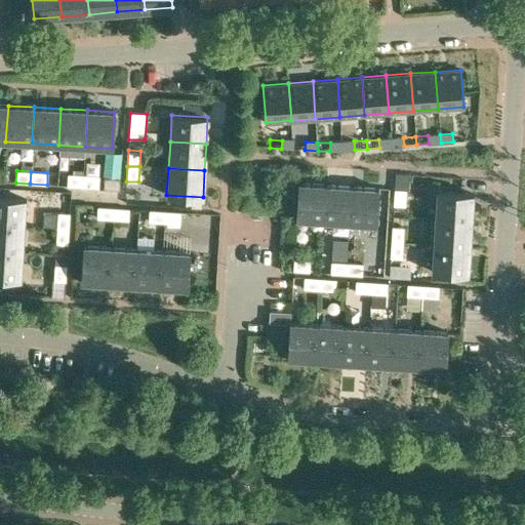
[(68,186),(82,187),(83,174),(69,173),(68,186)]
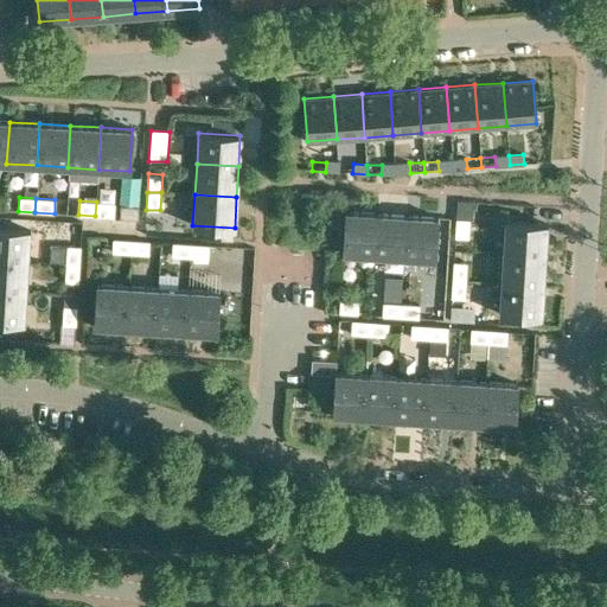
[(96,202),(95,216),(114,217),(115,203),(96,202)]
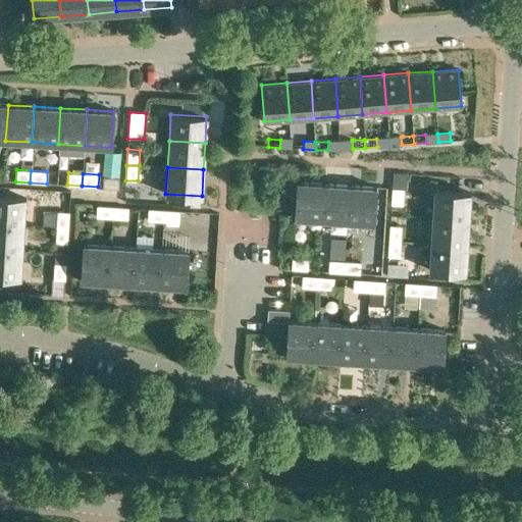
[(118,188),(119,176),(103,175),(103,187),(118,188)]
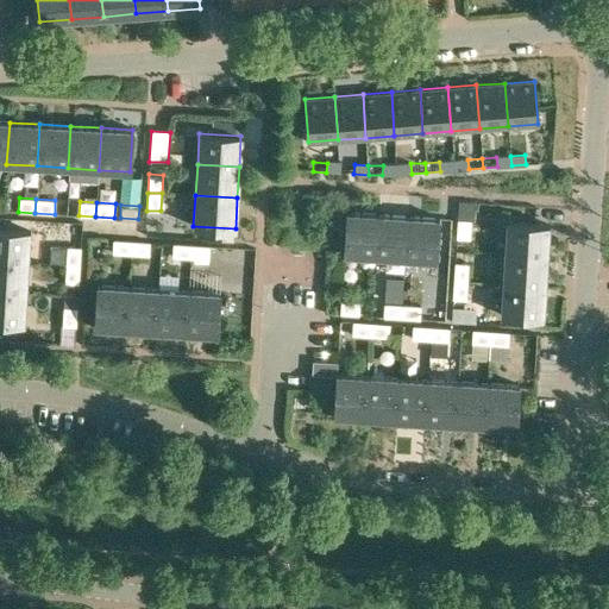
[(344,253),(375,256),(377,213),(346,212),(344,253)]
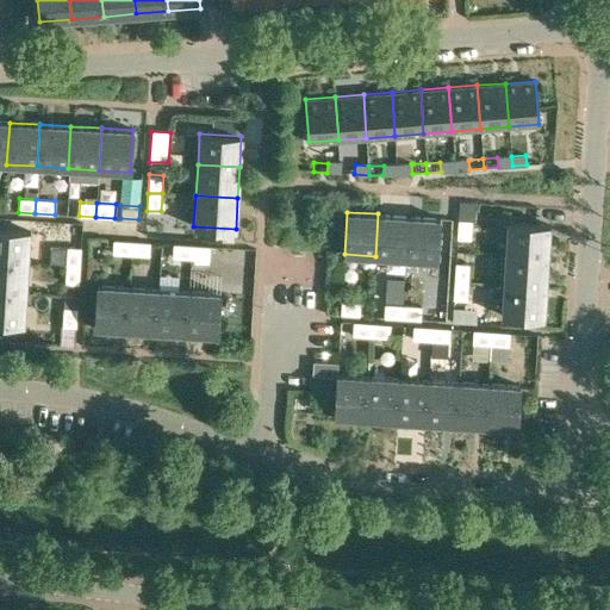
[(378,213),(375,256),(406,257),(409,216),(378,213)]
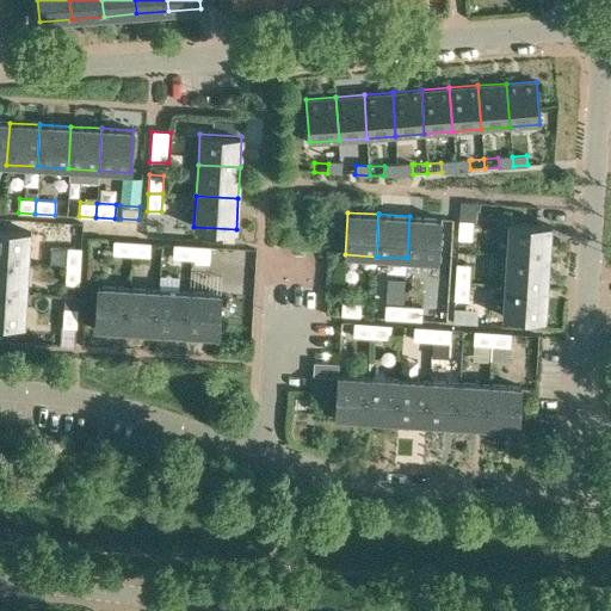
[(409,216),(407,258),(437,260),(440,217),(409,216)]
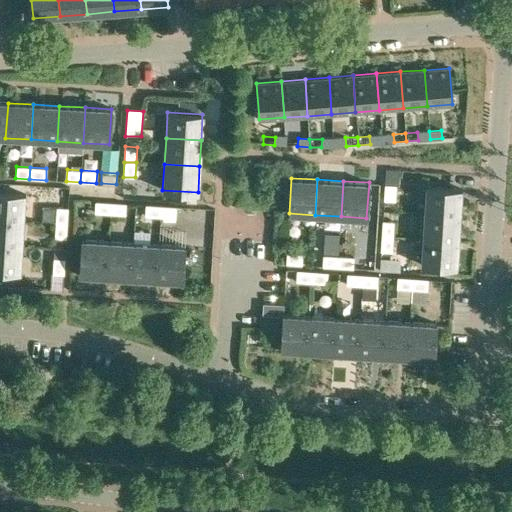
[(396,201),(397,185),(384,184),(383,200),(396,201)]
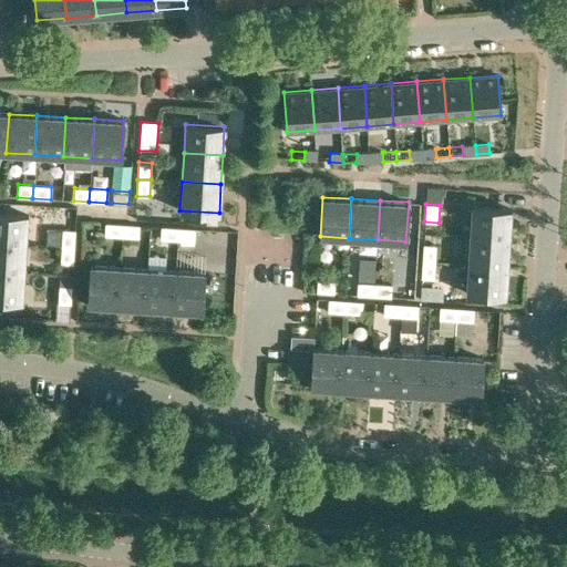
[(471,206),(470,235),(508,238),(511,209),(471,206)]
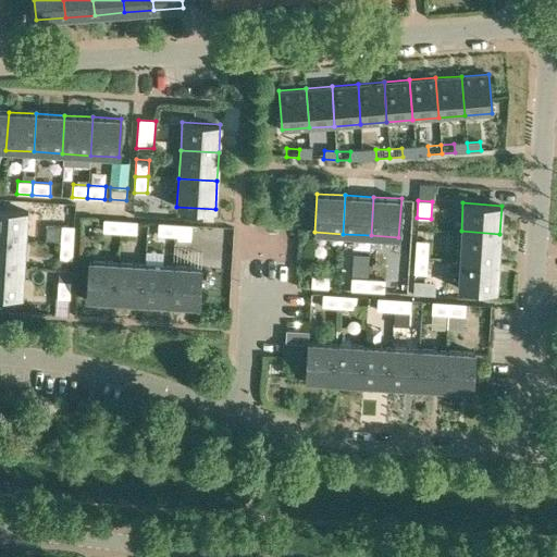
[(0,209),(0,237),(24,239),(25,211),(0,209)]
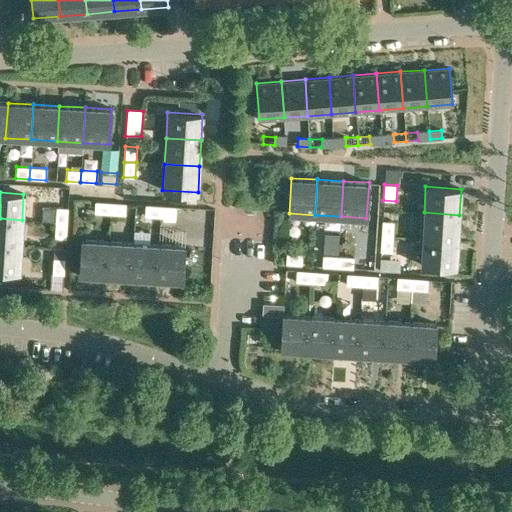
[(186,192),(185,200),(196,201),(196,192),(186,192)]
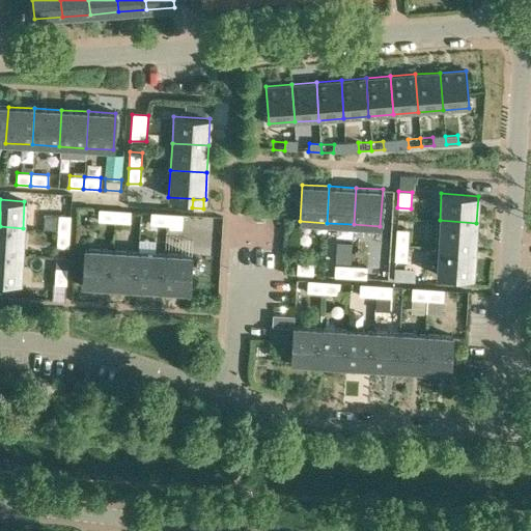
[(99,221),(112,222),(112,210),(99,208),(99,221)]
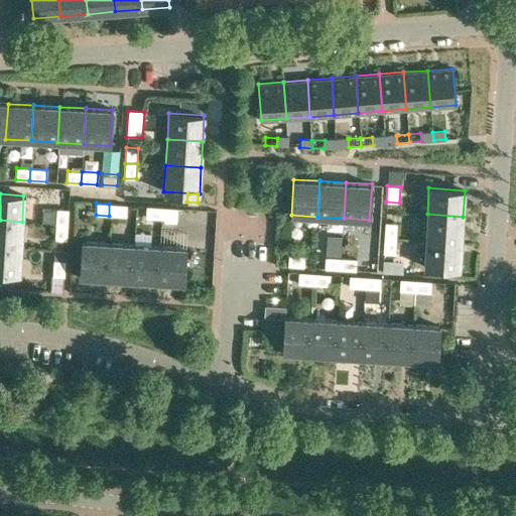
[(109,204),(109,216),(126,217),(127,205),(109,204)]
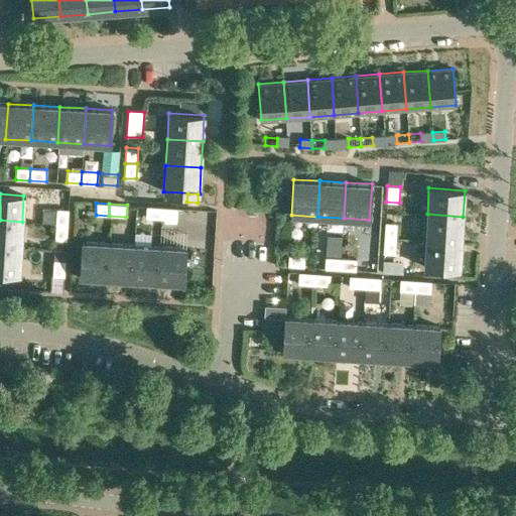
[(146,218),(161,219),(162,207),(147,206),(146,218)]
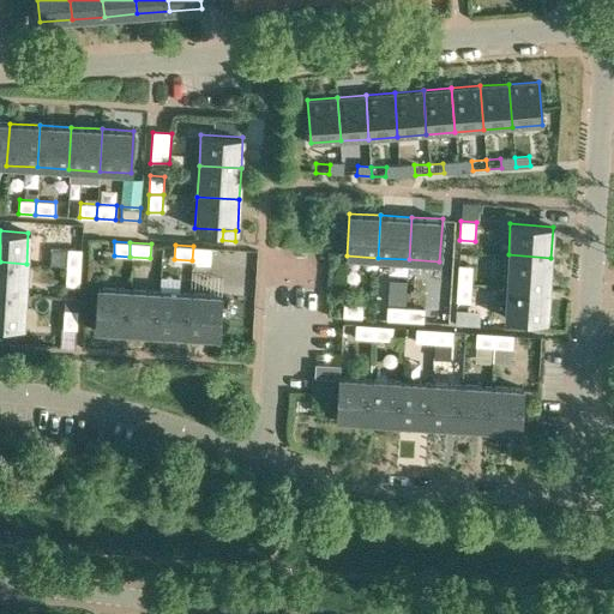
[(193,246),(192,260),(210,263),(211,248),(193,246)]
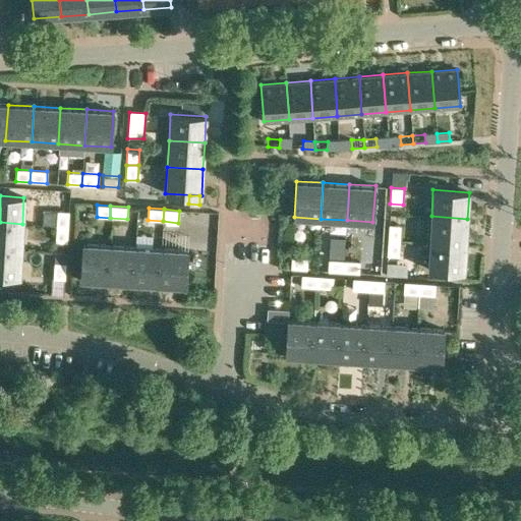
[(58,211),(57,226),(68,227),(69,212),(58,211)]
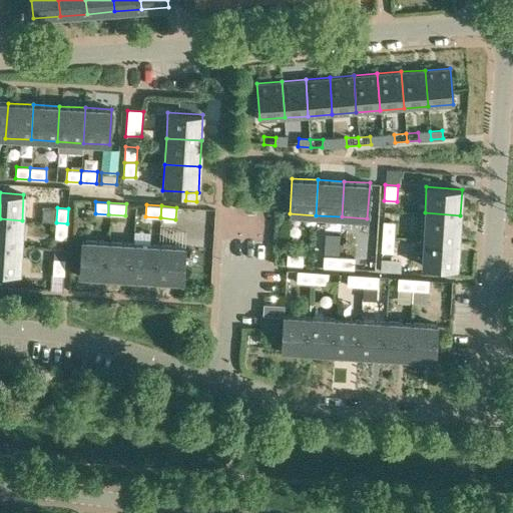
[(425,212),(423,238),(459,240),(460,215),(425,212)]
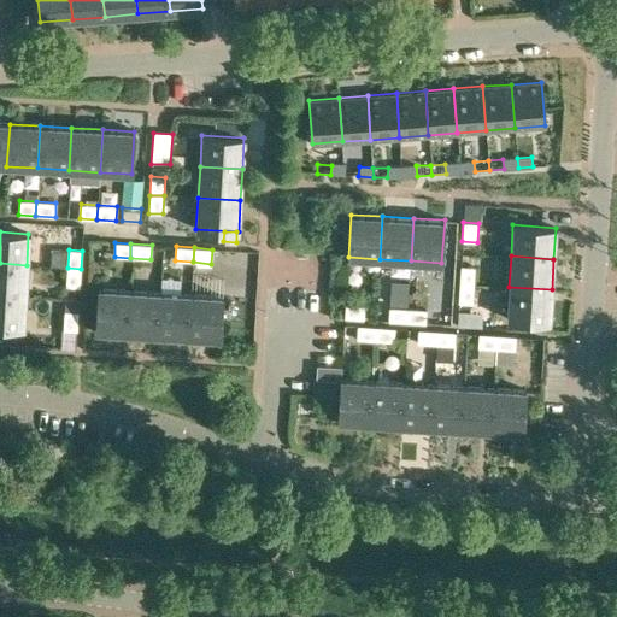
[(0,263),(0,294),(24,295),(27,265),(0,263)]
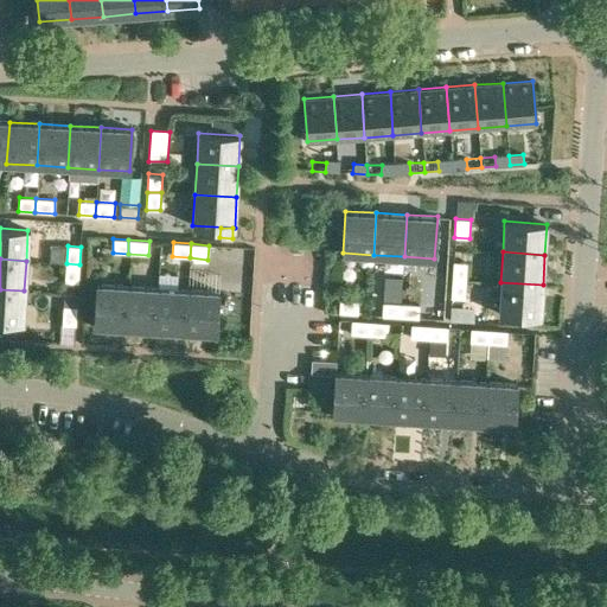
[(453,262),(452,280),(466,280),(467,262),(453,262)]
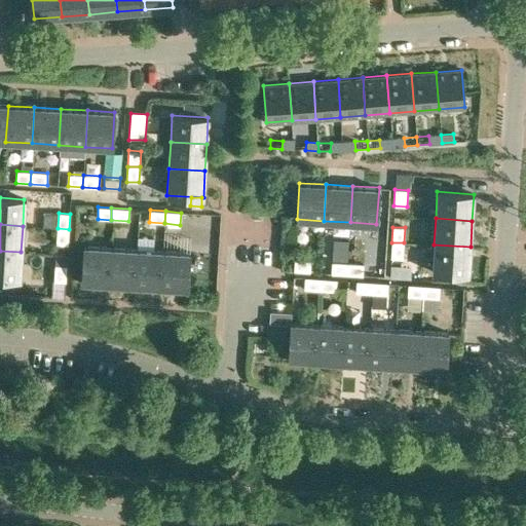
[(69,229),(58,228),(57,243),(68,245),(69,229)]
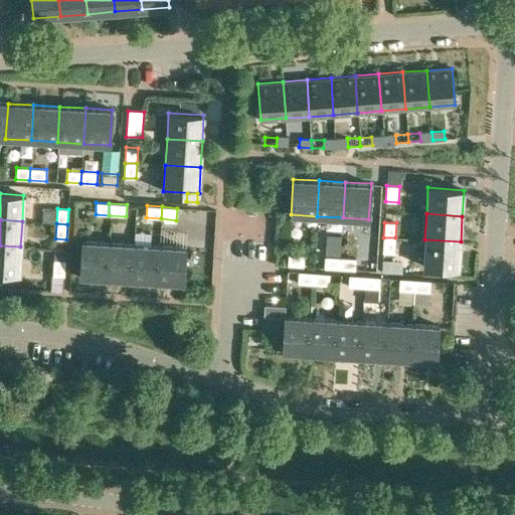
[(395,237),(383,237),(382,252),(395,253),(395,237)]
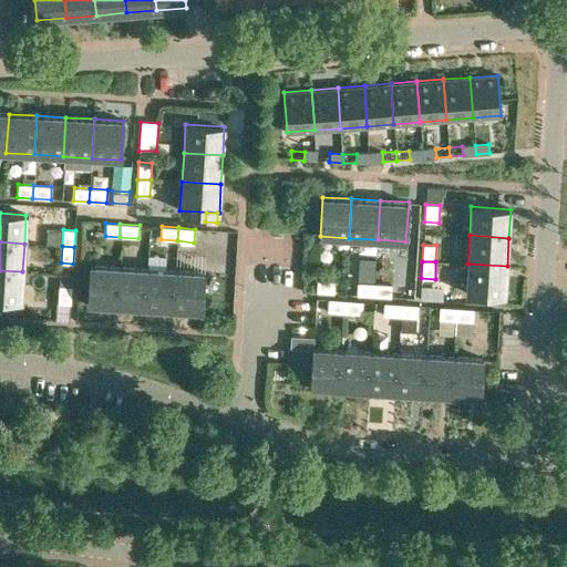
[(507,266),(467,264),(465,292),(505,295),(507,266)]
